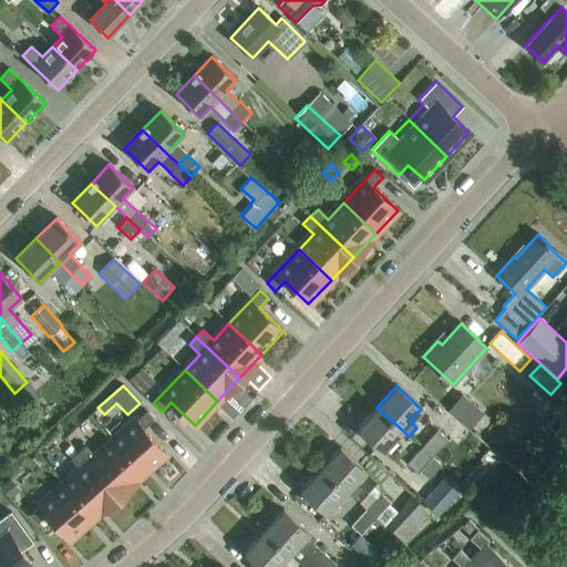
[(383,451),(402,430),(377,408),(358,429),(383,451)]
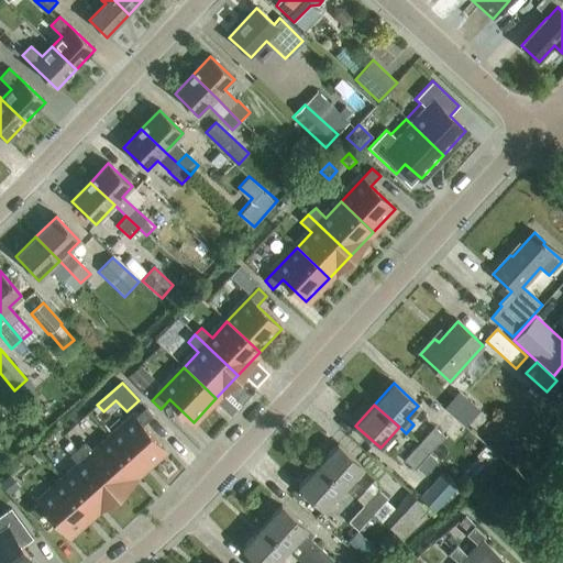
[(111,439),(141,472),(165,450),(142,426),(152,417),(145,408),(111,439)]
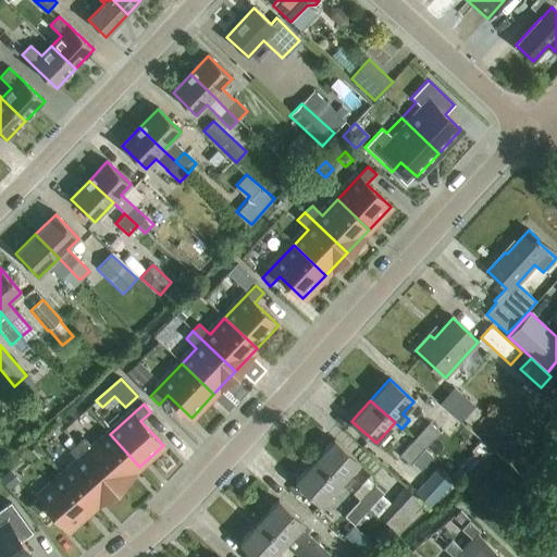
[(415,438),(424,448),(428,445),(440,432),(429,423),(415,438)]
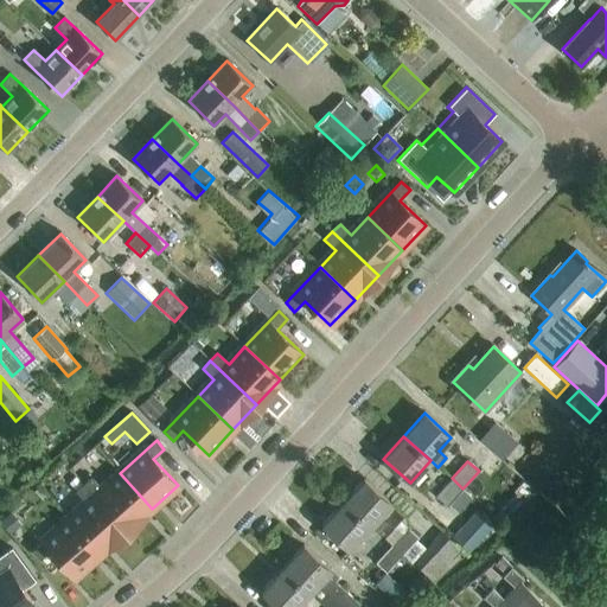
[(126,531),(152,509),(120,473),(102,489),(91,478),(84,485),(126,531)]
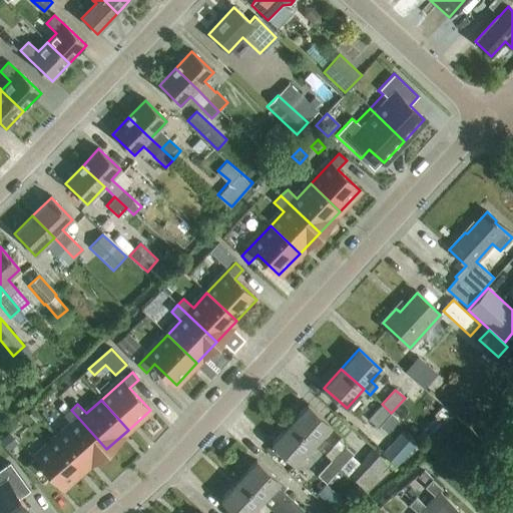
[(378,428),(391,413),(382,404),(368,419),(378,428)]
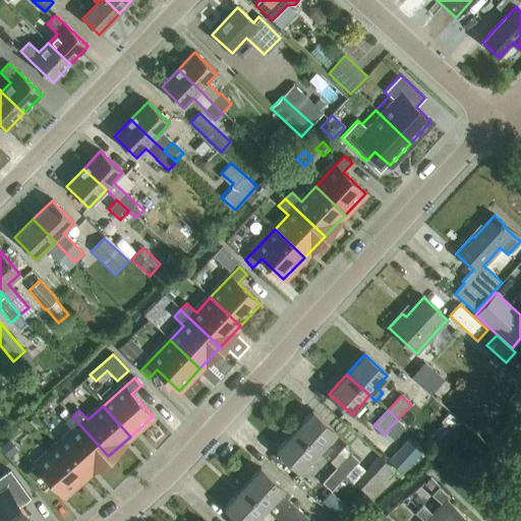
[(317,452),(324,457),(332,449),(326,444),(336,432),(312,411),(294,430),(317,452)]
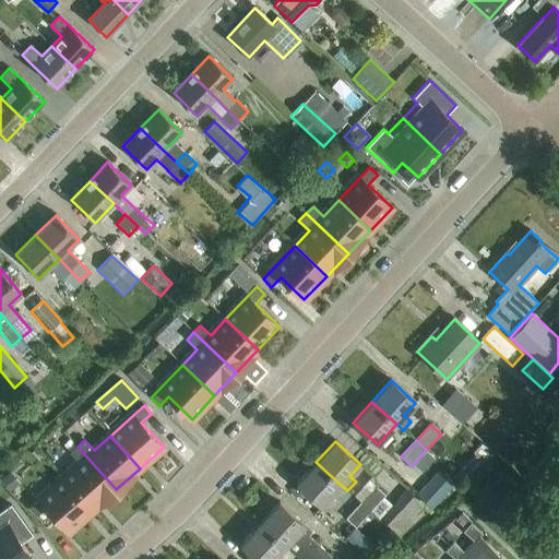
[(62,477),(92,510),(116,489),(78,447),(70,452),(80,463),(62,477)]
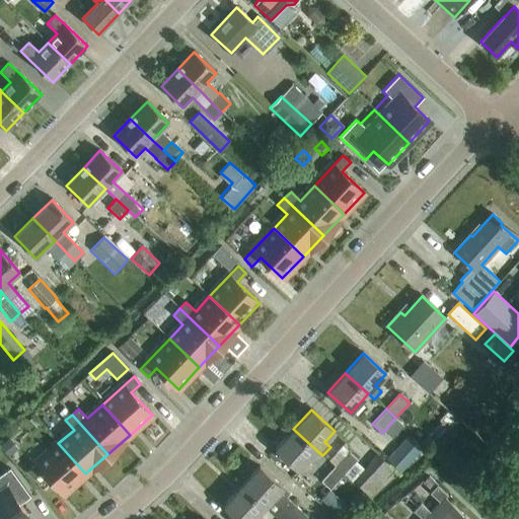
[(299,469),(316,450),(293,429),(276,449),(299,469)]
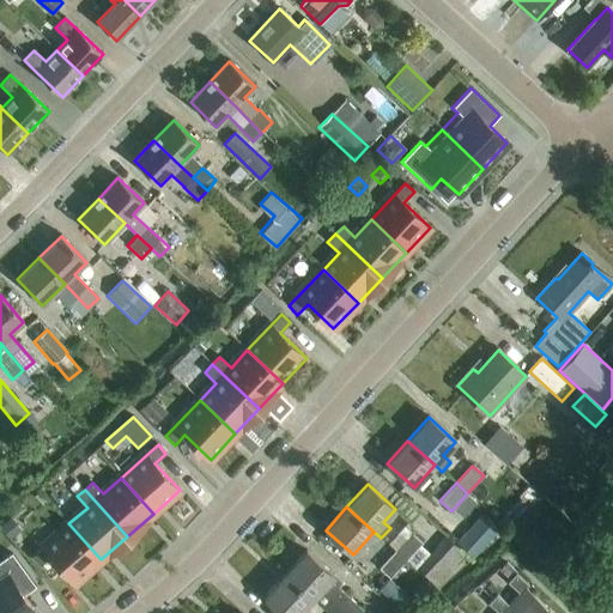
[(68,523),(31,557),(40,566),(50,557),(74,583),(101,559),(68,523)]
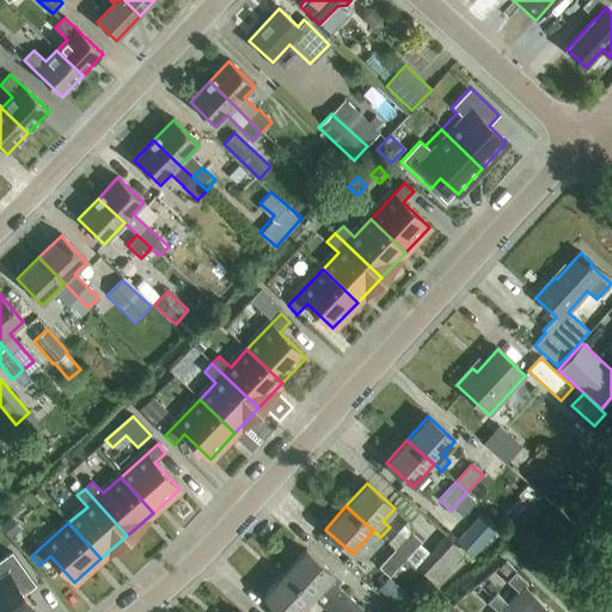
[(473,557),(483,545),(465,530),(456,540),(473,557)]
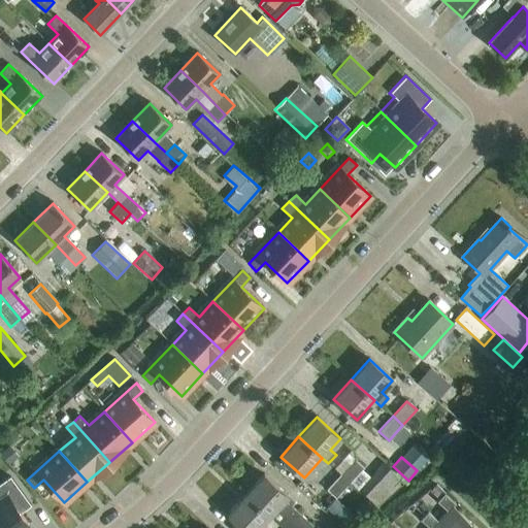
[(340,474),(350,483),(364,467),(355,459),(340,474)]
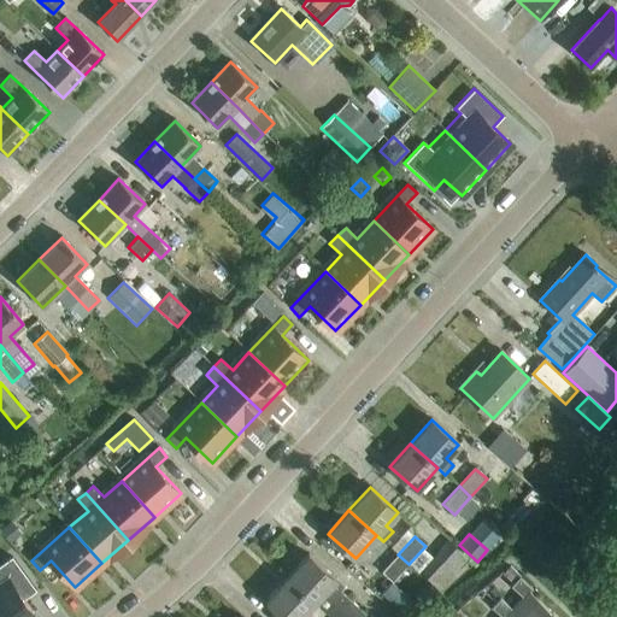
[(439,588),(466,557),(448,540),(433,558),(419,571),(439,588)]
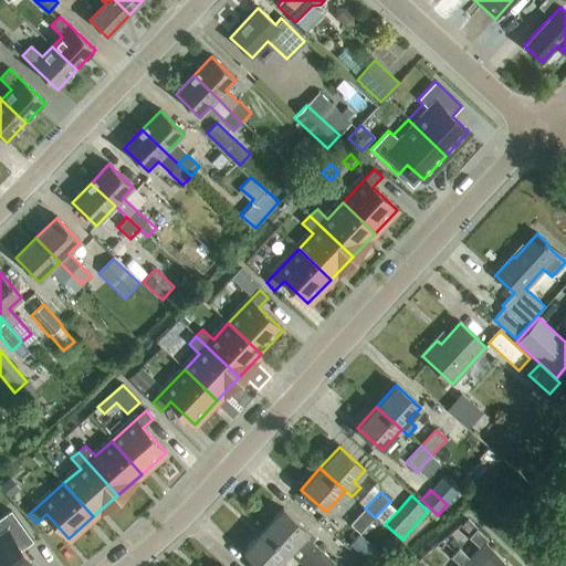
[(302,565),(331,565),(334,563),(304,536),(308,532),(283,509),(263,530),(289,553),(302,565)]
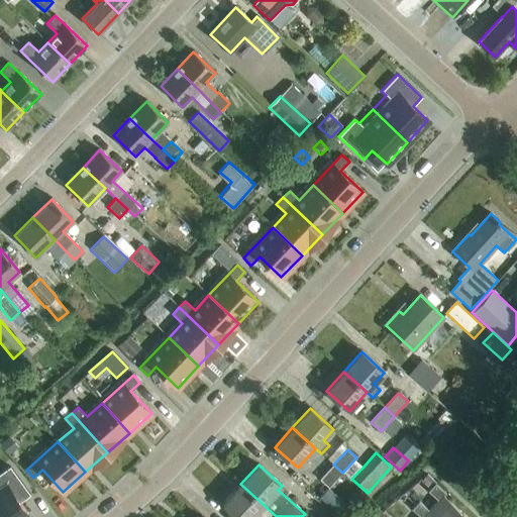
[(328,488),(342,473),(333,464),(319,480),(328,488)]
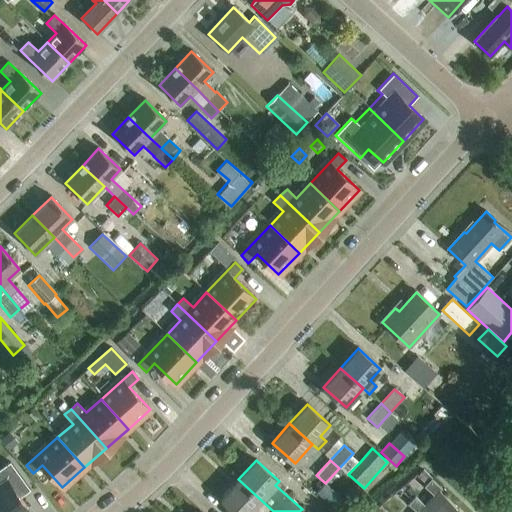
[(0,511),(28,511),(17,496),(27,489),(8,462),(0,467),(0,511)]
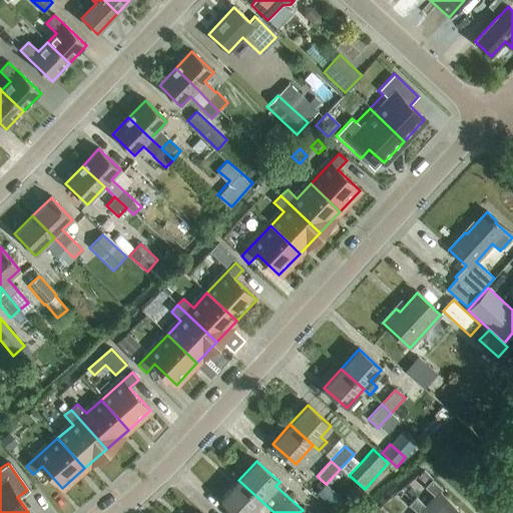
[(221,500),(235,512),(250,512),(262,501),(238,480),(221,500)]
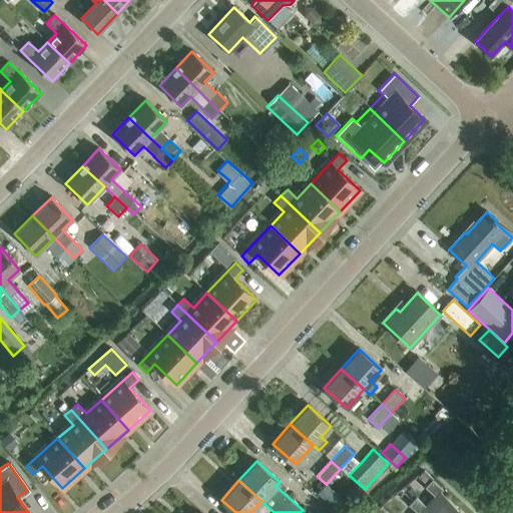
[(423,510),(426,512),(462,512),(440,493),(443,490),(432,480),(425,488),(435,497),(426,507),(423,510)]
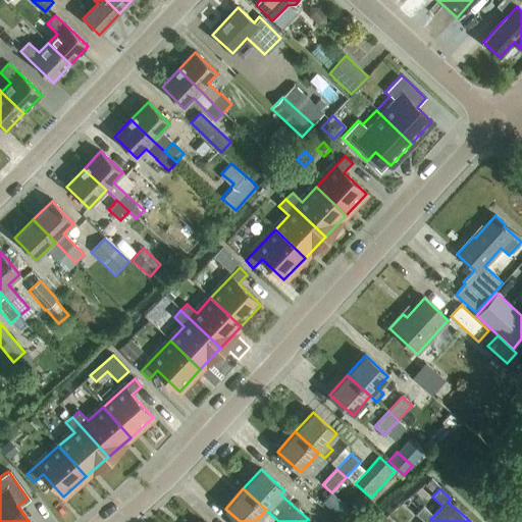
[(338,520),(348,511),(329,493),(320,504),(338,520)]
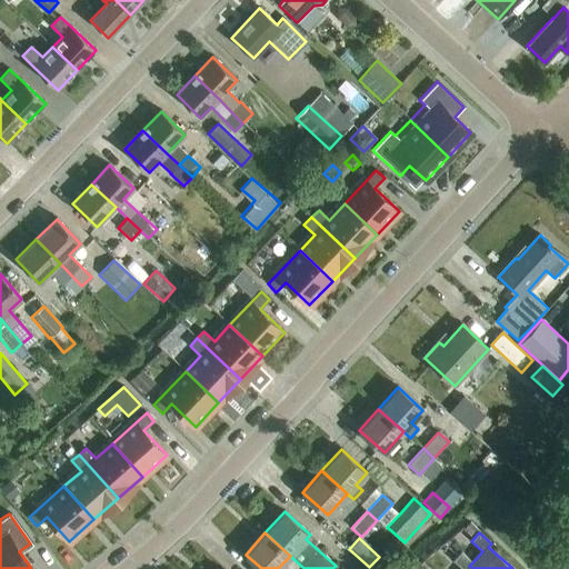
[(472,568),(469,566),(472,562),(461,552),(453,561),(461,568),(472,568)]
